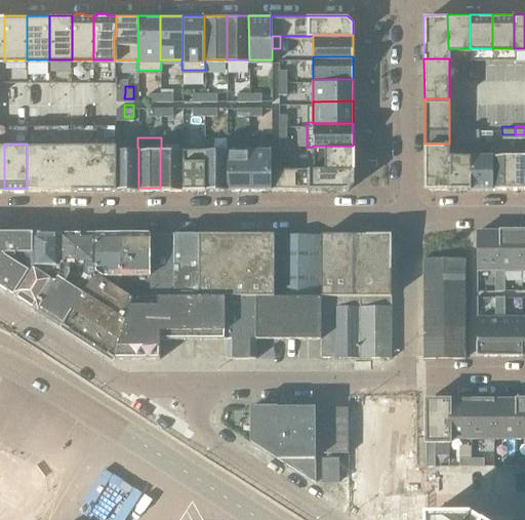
[(49,144),(27,144),(27,167),(27,188),(49,188),(49,167),(49,144)]
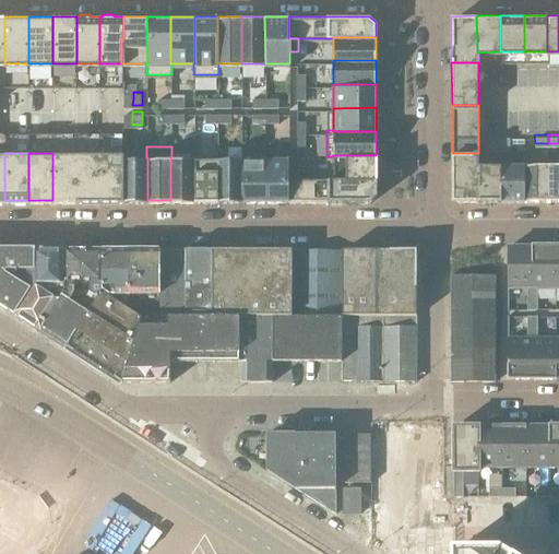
[(75,153),(52,153),(52,178),(52,200),(75,200),(75,178),(75,153)]
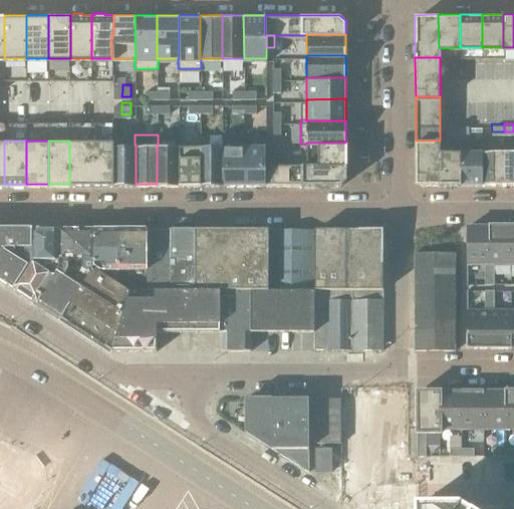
[(91,141),(69,141),(69,164),(69,184),(91,184),(91,164),(91,141)]
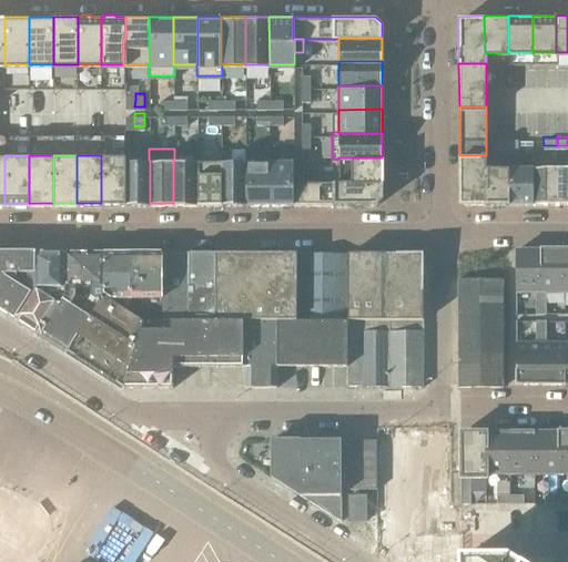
[(123,155),(101,155),(101,181),(101,203),(125,203),(125,181),(123,181),(123,155)]
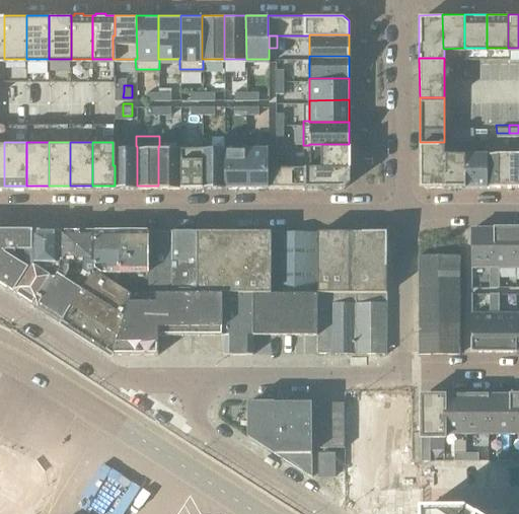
[(115,142),(113,142),(113,165),(115,165),(115,186),(137,186),(137,146),(136,146),(116,146),(116,142),(115,142)]
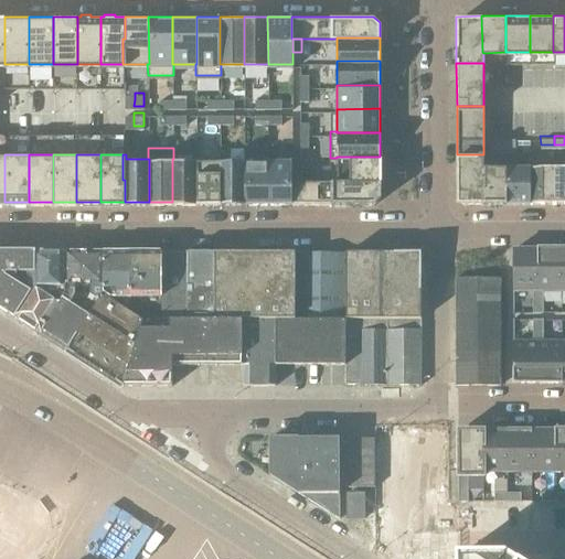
[(483,154),(457,154),(457,194),(457,201),(482,201),(482,164),(483,164),(483,154)]
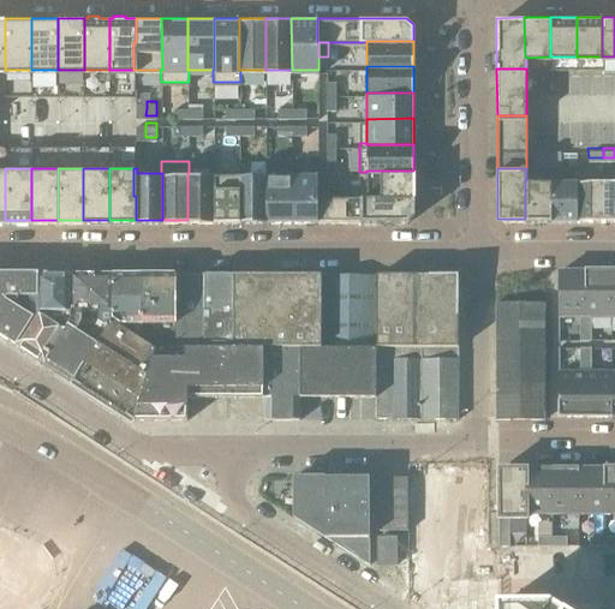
[(413,171),(366,171),(366,172),(366,195),(366,196),(413,196),(413,171)]
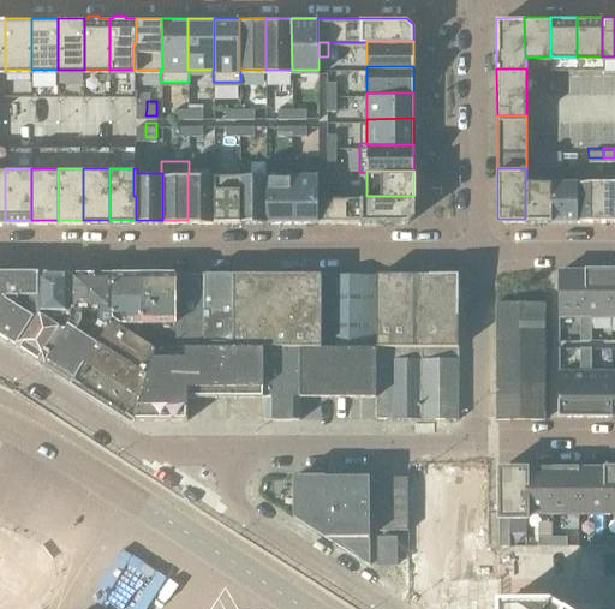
[(318,172),(292,173),(292,220),(317,220),(317,195),(318,195),(318,180),(318,172)]
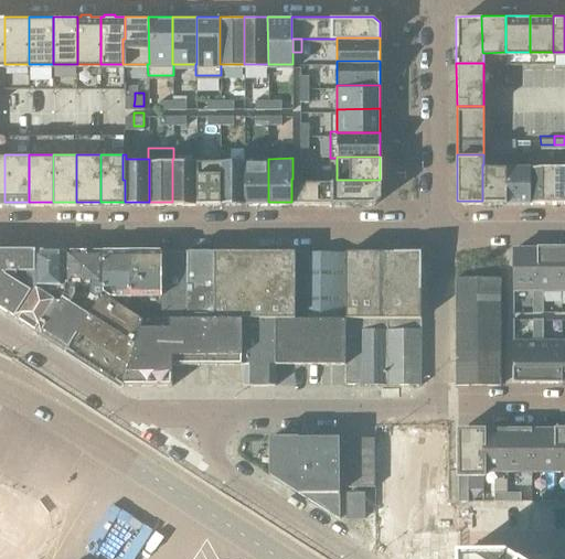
[(173,159),(172,159),(172,202),(196,202),(196,159),(173,159)]
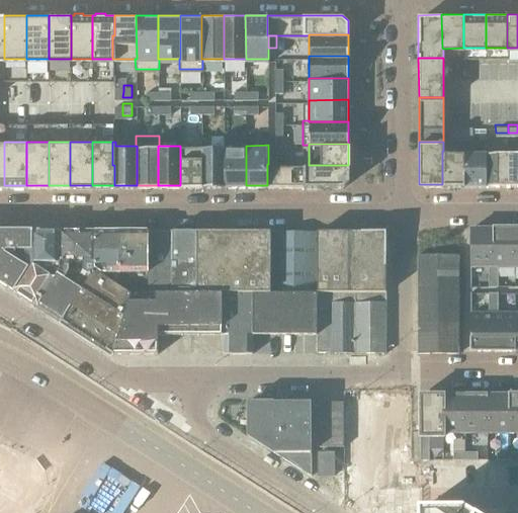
[(201,146),(180,146),(180,185),(201,185),(201,146)]
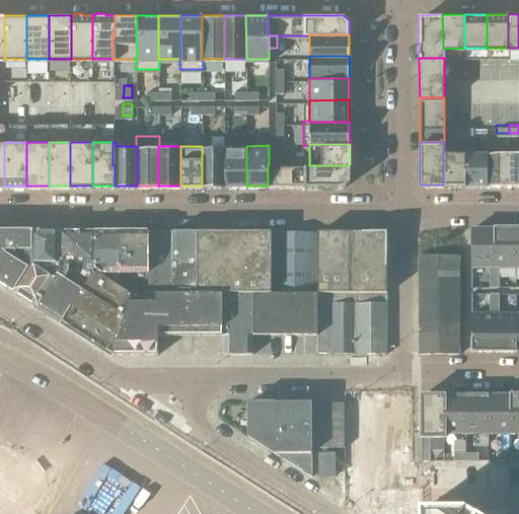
[(224,146),(202,146),(202,186),(224,186),(224,146)]
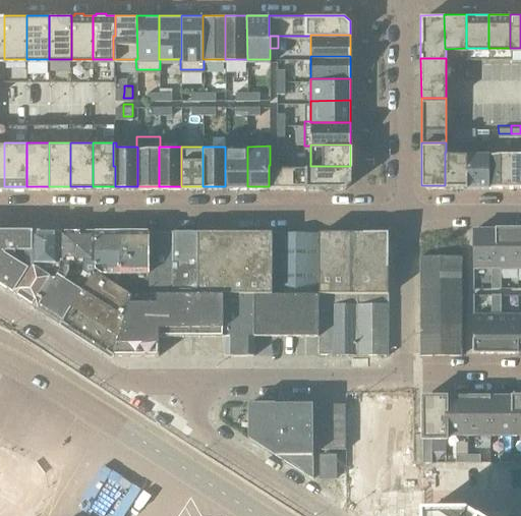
[(247,147),(225,147),(225,186),(247,186),(247,147)]
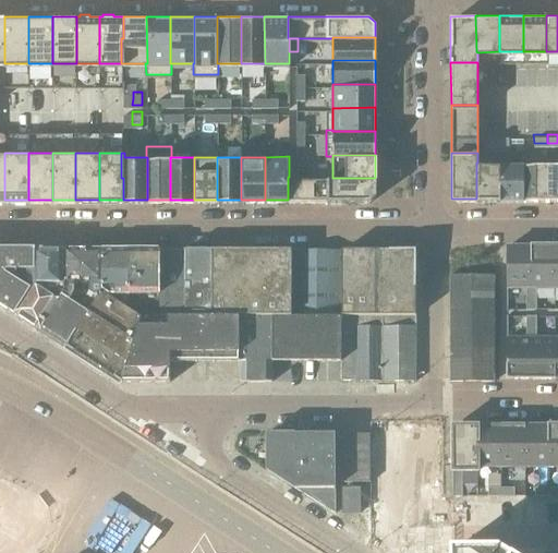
[(499,163),(477,163),(476,163),(476,199),(499,199),(499,163)]
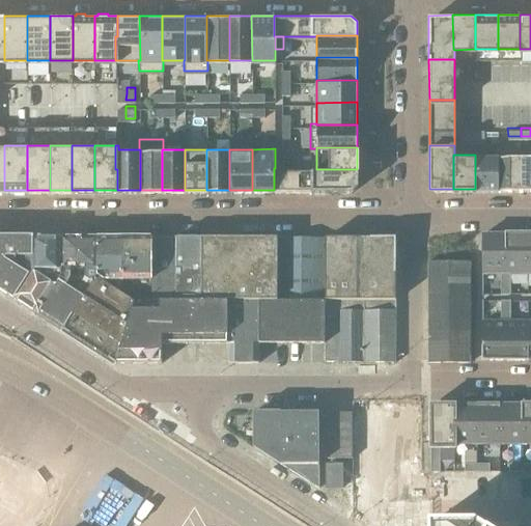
[(498,155),(475,155),(475,189),(498,189),(498,155)]
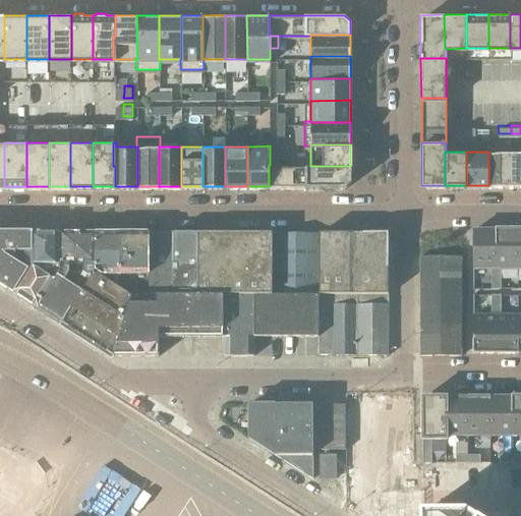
[(488,152),(488,185),(511,185),(510,152),(488,152)]
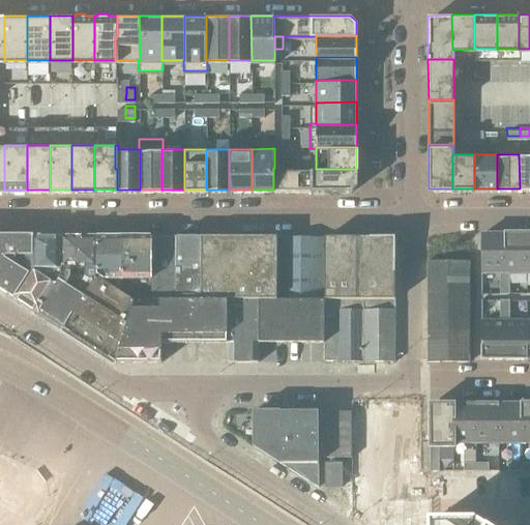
[(529,154),(519,154),(520,188),(529,188),(529,154)]
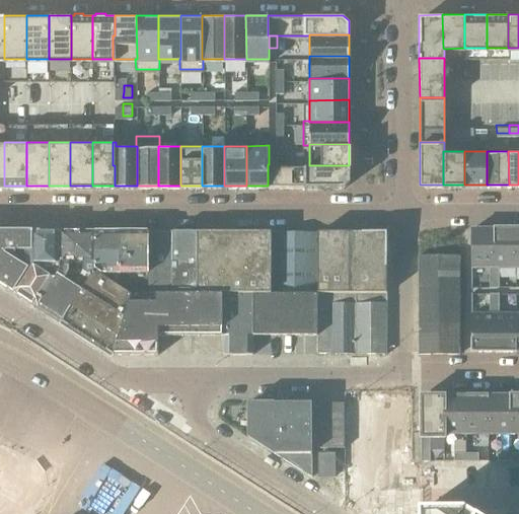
[(277,152),(269,152),(269,164),(277,164),(277,152)]
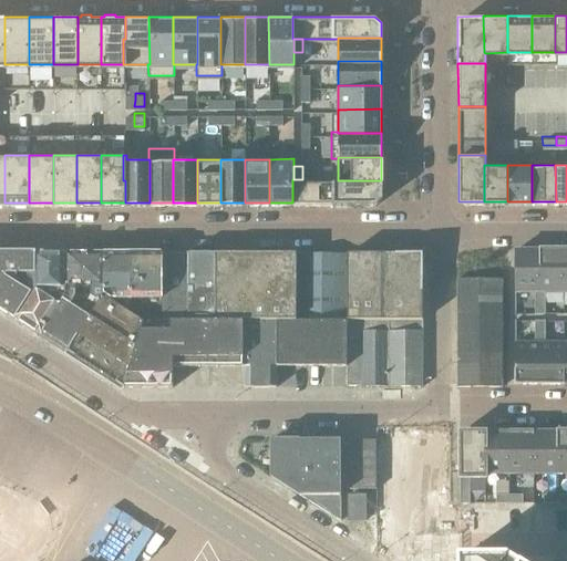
[(294,179),(292,179),(292,203),(374,201),(381,196),(381,180),(338,180),(338,179),(302,179),(294,179)]
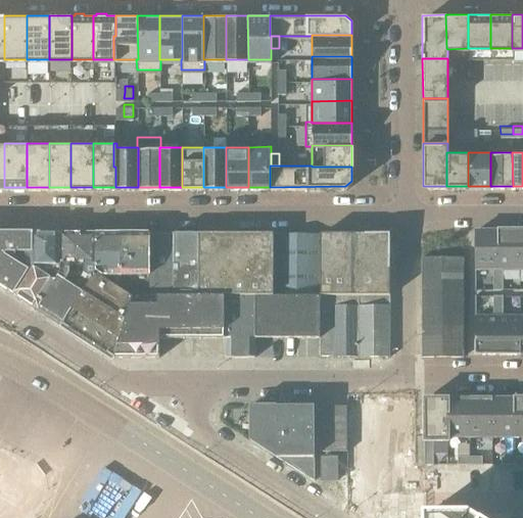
[(497,227),(474,227),(474,267),(492,267),(497,267),(497,227)]
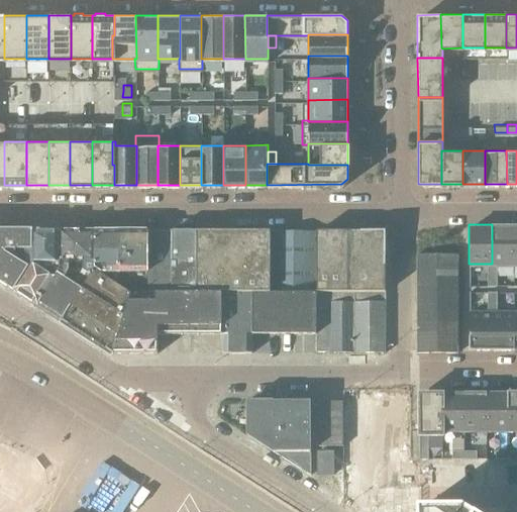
[(513,224),(492,224),(492,264),(496,264),(513,264),(513,224)]
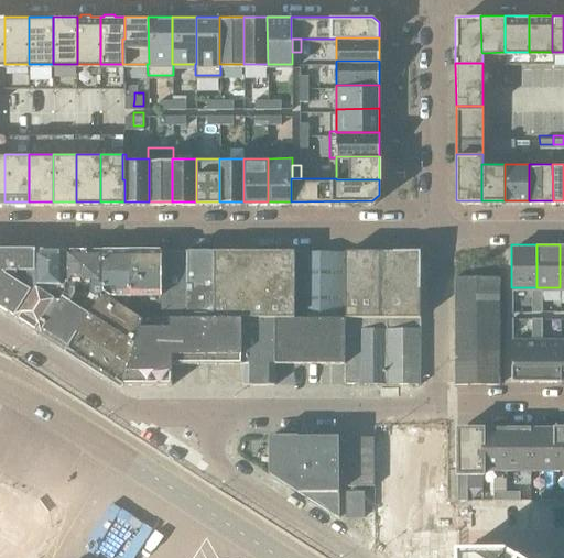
[(33,281),(34,248),(0,247),(0,303),(13,312),(33,281)]
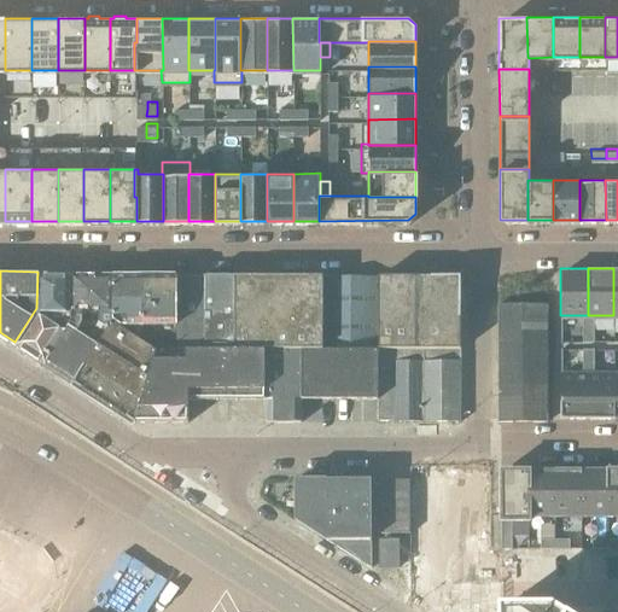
[(68,272),(38,272),(36,308),(15,342),(44,360),(68,324),(68,272)]
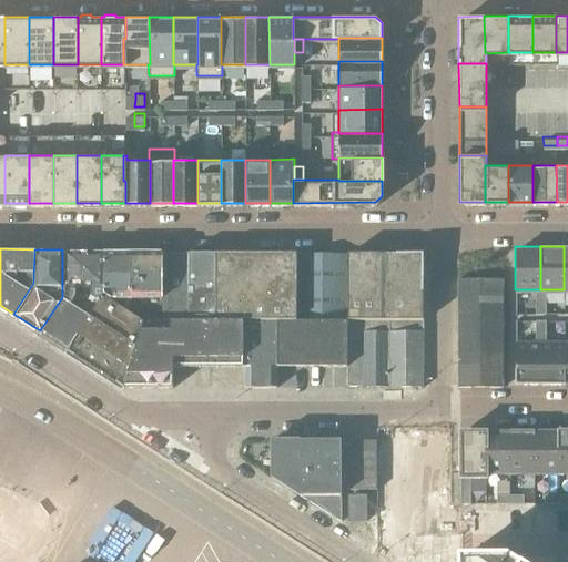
[(62,249),(62,297),(70,302),(75,294),(87,296),(91,299),(94,295),(99,298),(103,292),(103,249),(62,249)]
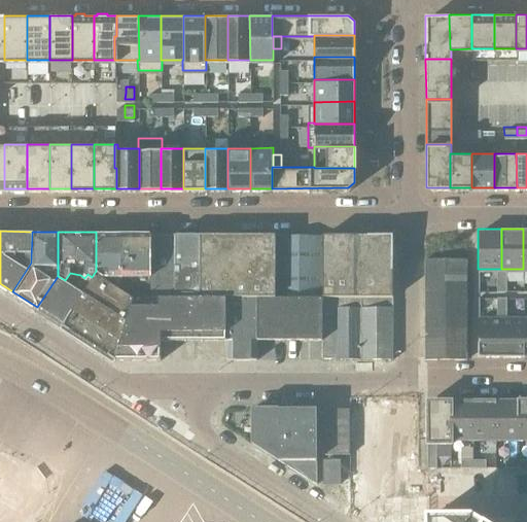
[(120,274),(120,232),(96,232),(96,271),(119,287),(119,274),(120,274)]
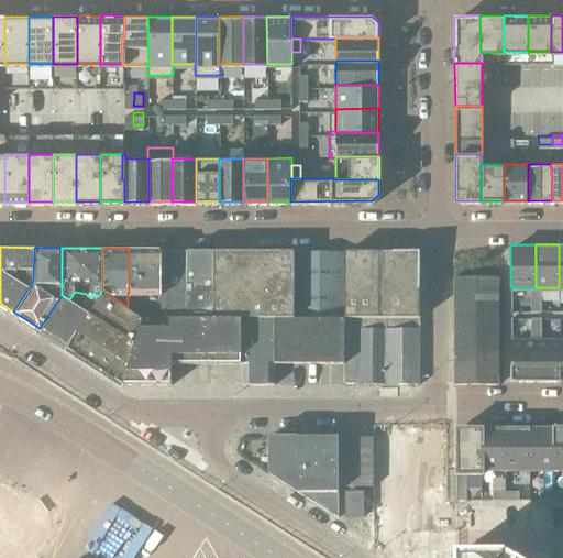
[(159,315),(159,248),(129,248),(129,293),(154,293),(154,302),(142,302),(142,315),(159,315)]
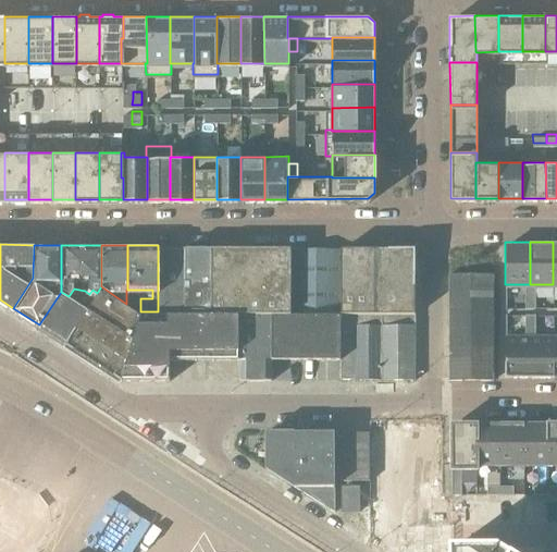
[(184,245),(158,245),(158,311),(169,311),(184,311),(184,245)]
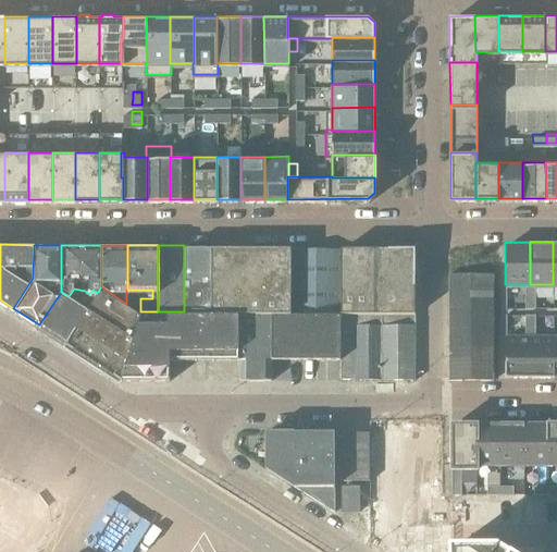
[(210,310),(210,245),(184,245),(184,311),(203,310),(210,310)]
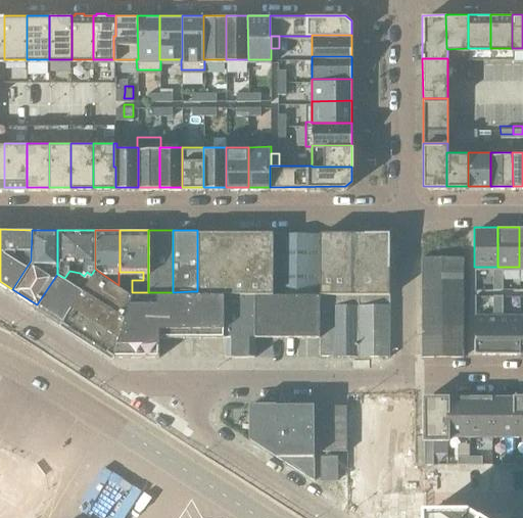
[(222,230),(197,230),(197,291),(222,291),(222,230)]
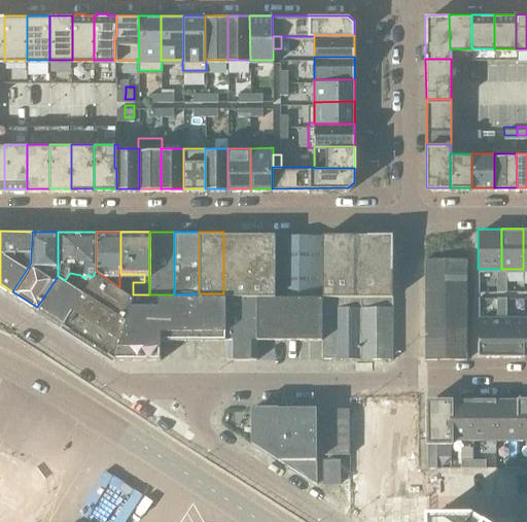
[(255,293),(275,293),(275,232),(223,232),(223,293),(226,293),(255,293)]
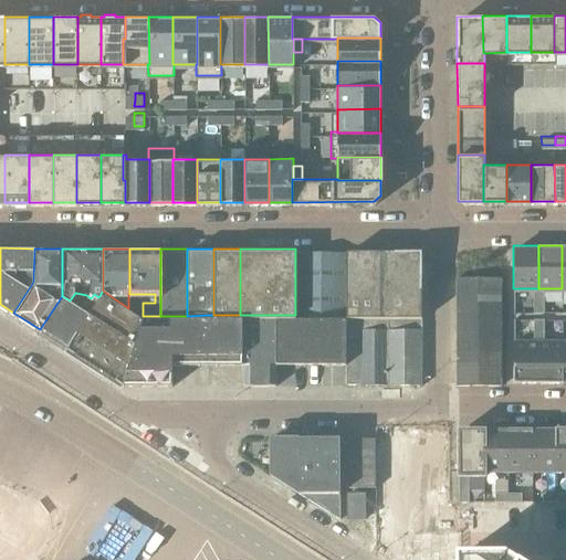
[(322,315),(345,316),(346,249),(295,249),(295,315),(299,315),(322,315)]
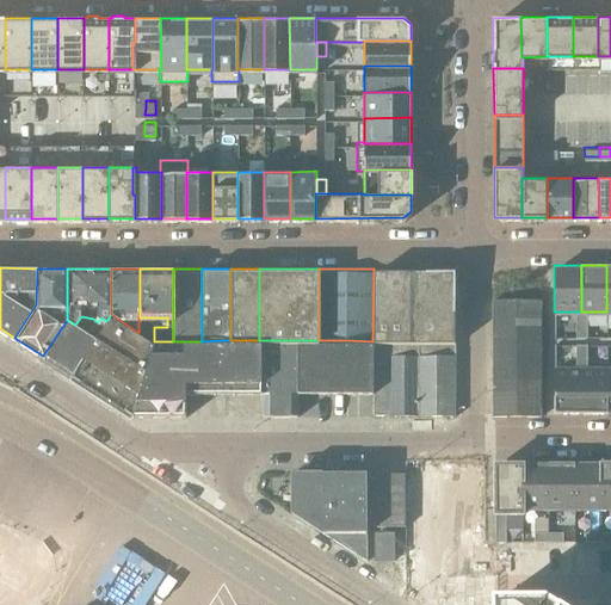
[(455,269),(374,269),(372,341),(418,341),(454,341),(454,339),(455,339),(455,269)]
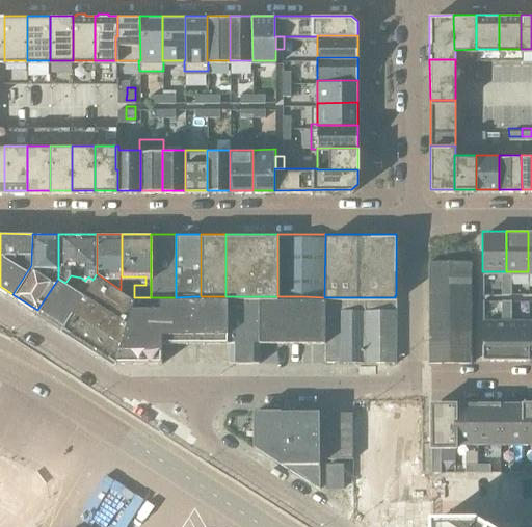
[(428,259),(428,263),(429,359),(472,359),(472,258),(428,259)]
